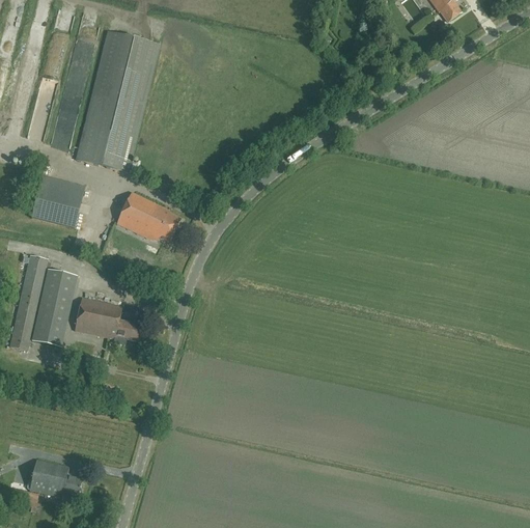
[(439,9),(447,21),(461,10),(453,0),(429,0),(438,10),(439,9)]
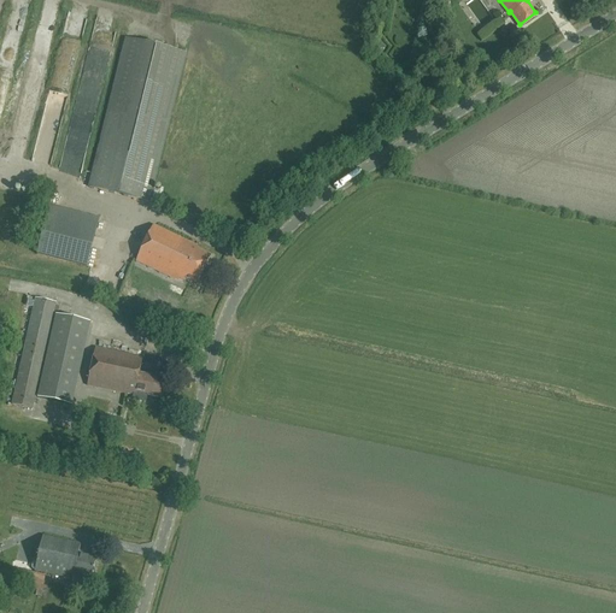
[(486,1),(474,3),(475,18),(487,17),(486,1)]
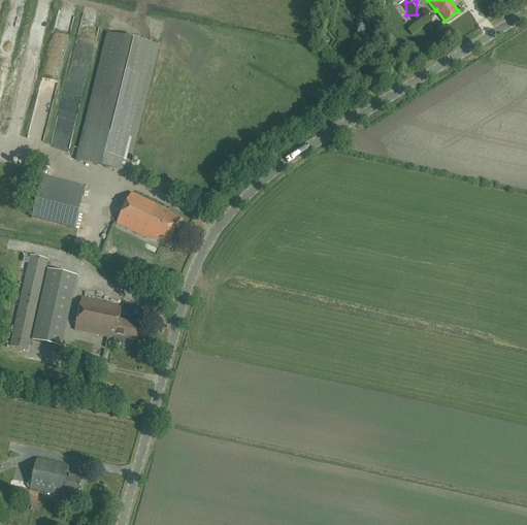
[(95,34),(96,9),(80,8),(79,34),(95,34)]
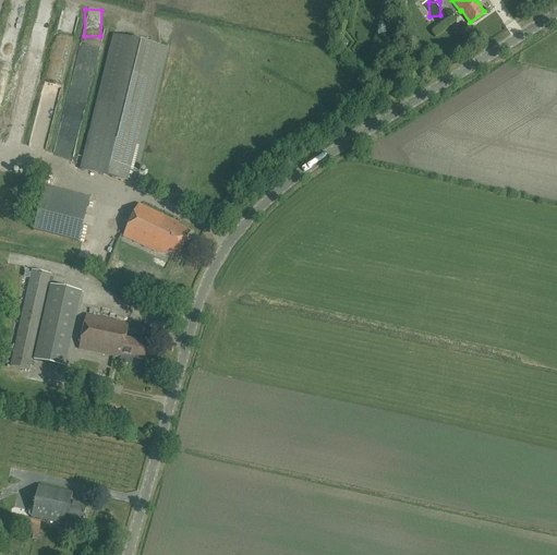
[(134,180),(167,45),(113,32),(81,167),(134,180)]
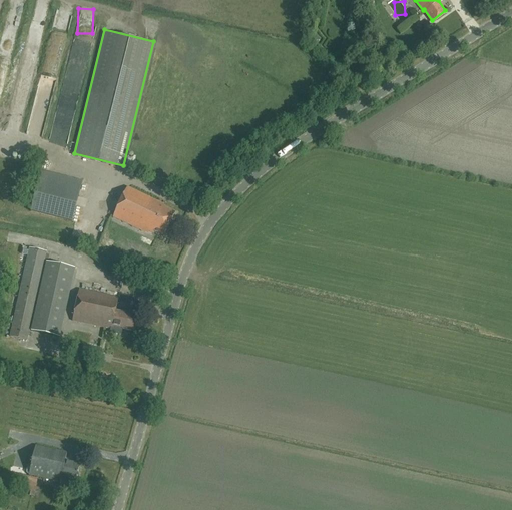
[(72,218),(80,185),(39,175),(30,208),(72,218)]
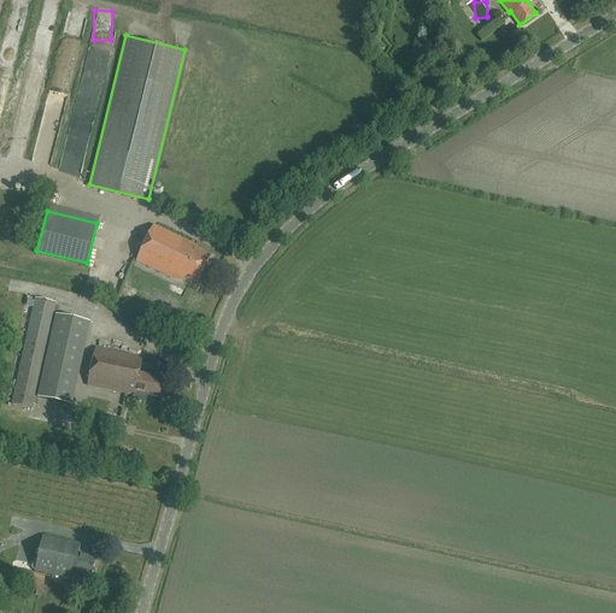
[(189,240),(152,222),(136,258),(172,275),(174,272),(185,277),(186,275),(197,280),(210,253),(188,242),(189,240)]
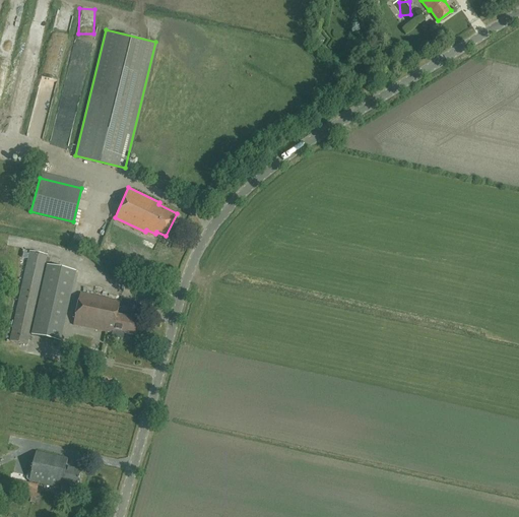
[(106,239),(102,246),(112,250),(115,243),(106,239)]
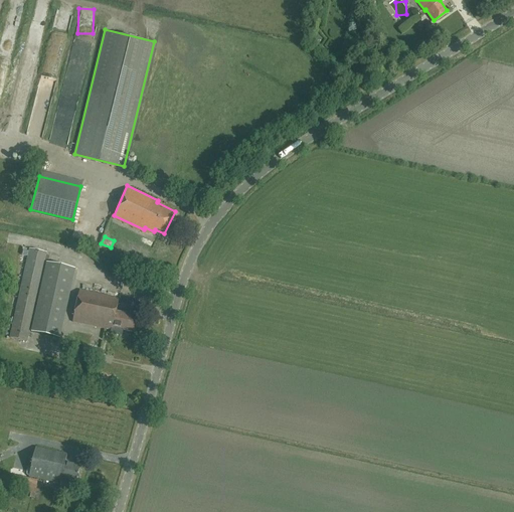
[(10,335),(26,338),(44,258),(46,249),(30,246),(10,335)]
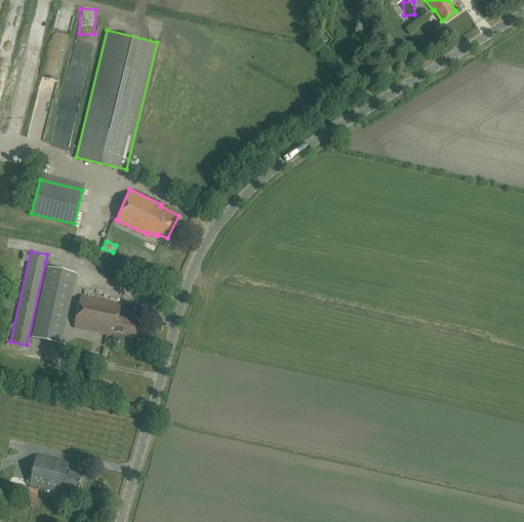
[(46,266),(31,335),(59,343),(76,272),(46,266)]
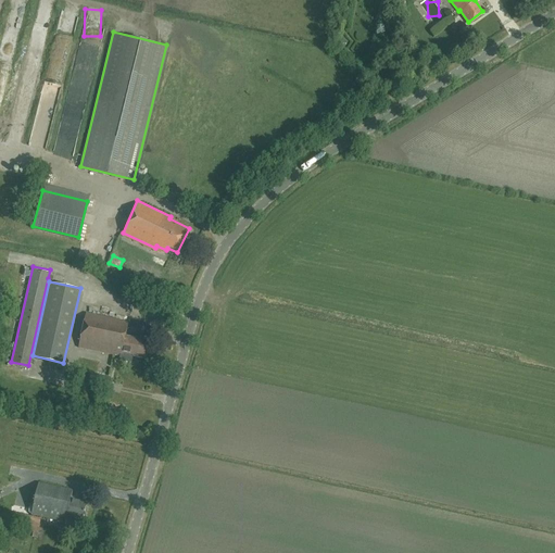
[(86,311),(78,344),(121,353),(120,357),(130,360),(133,353),(143,355),(148,338),(125,334),(128,319),(86,311)]
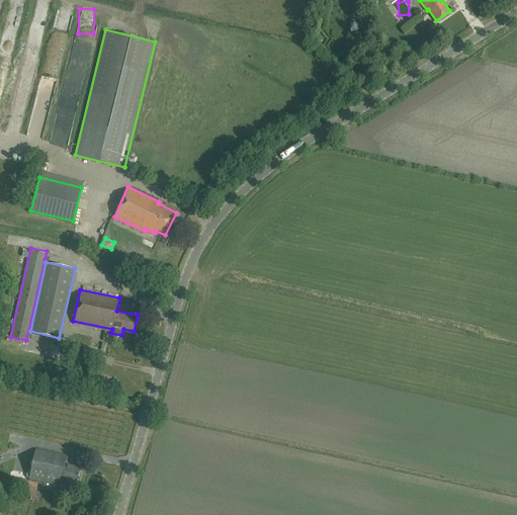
[(128,307),(128,291),(120,291),(120,307),(128,307)]
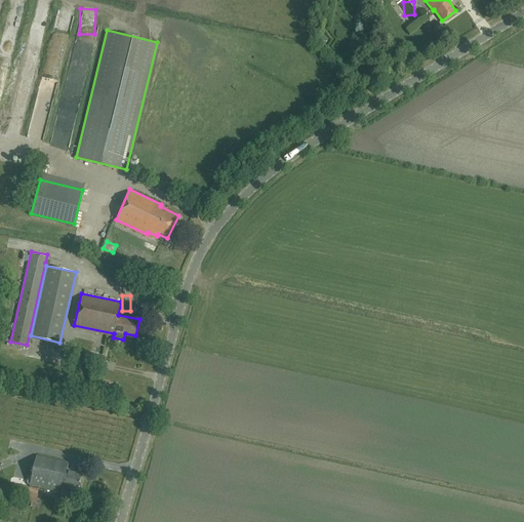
[(104,354),(85,350),(82,362),(101,366),(104,354)]
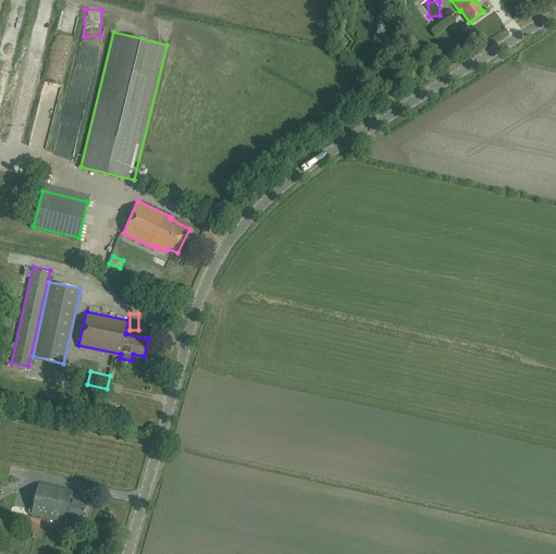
[(64,520),(65,518),(81,521),(85,502),(70,499),(72,489),(37,481),(31,513),(64,520)]
